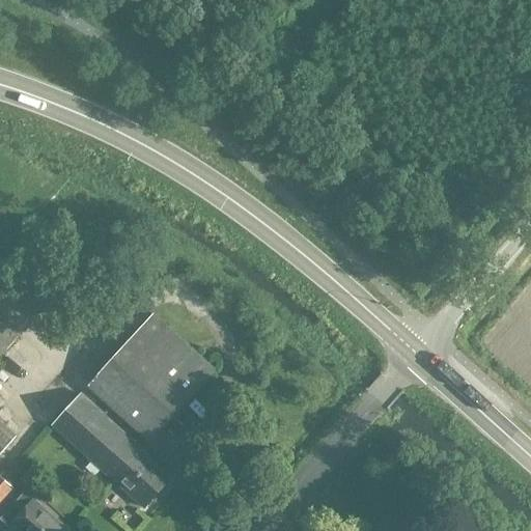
[(86,386),(87,387),(82,392),(106,413),(110,408),(148,443),(214,371),(151,314),(86,386)]
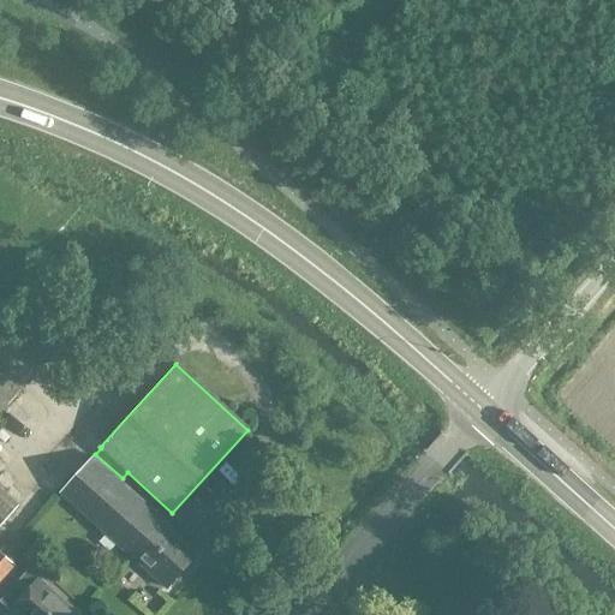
[(0,412),(23,387),(0,365),(0,412)]
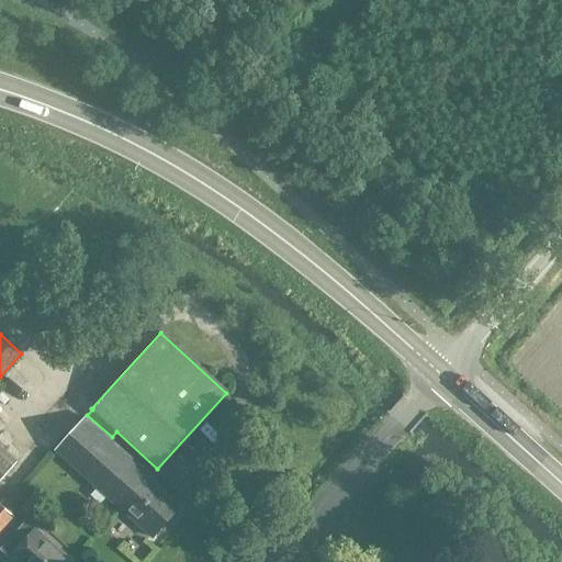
[(109,441),(112,437),(87,415),(54,451),(152,537),(176,513),(167,504),(171,498),(109,441)]
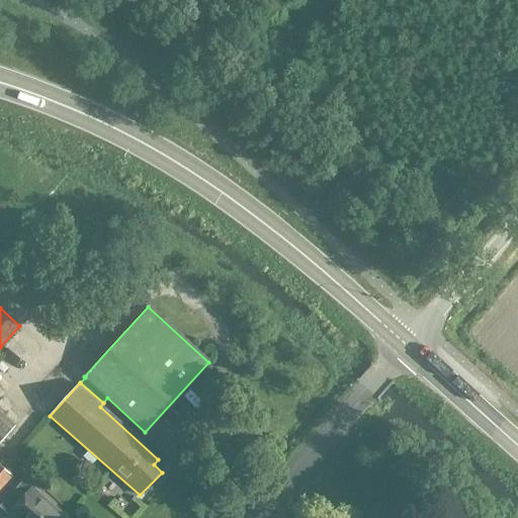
[(0,442),(16,425),(0,410),(0,442)]
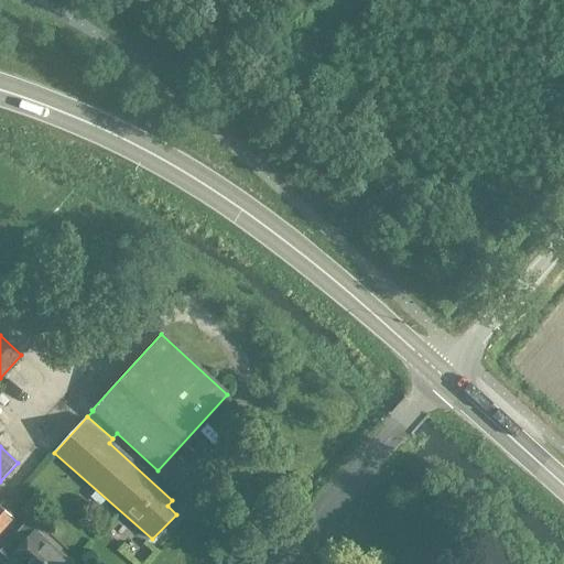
[(0,533),(17,517),(0,500),(0,533)]
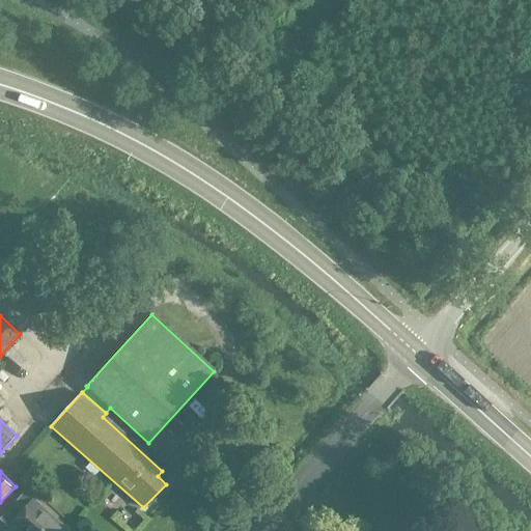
[(67,530),(33,500),(9,526),(15,530),(67,530)]
